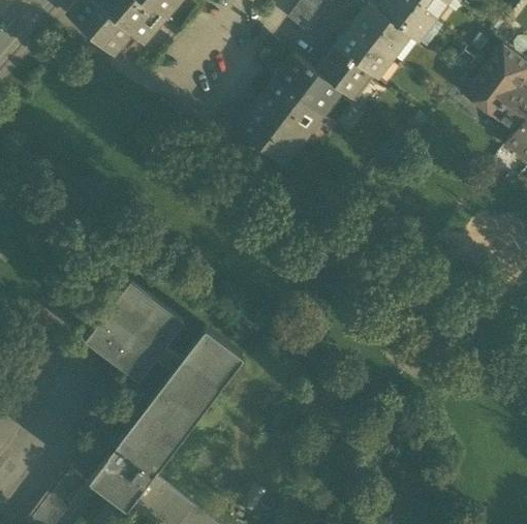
[(82,0),(69,16),(97,38),(115,18),(94,0),(82,0)]
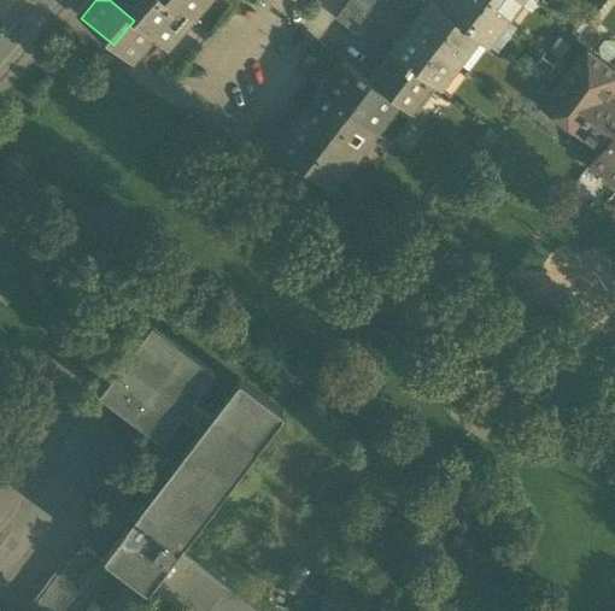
[(175,36),(191,18),(170,0),(110,0),(134,21),(157,39),(170,50),(179,39),(175,36)]
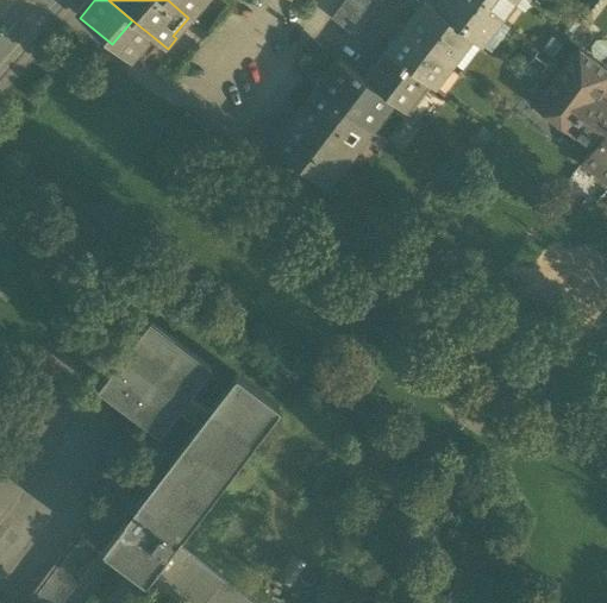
[(168,0),(188,18),(199,5),(202,7),(208,0),(168,0)]
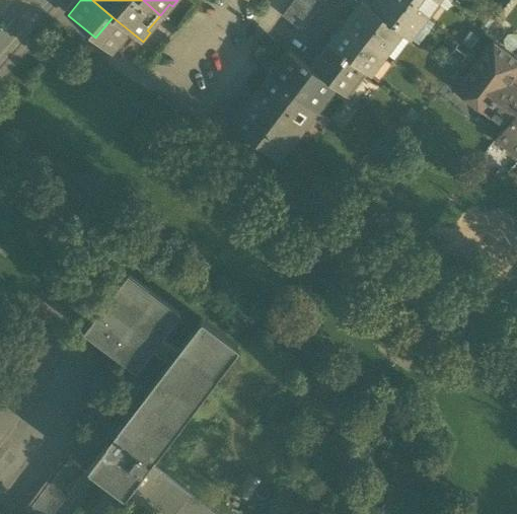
[(315,0),(299,0),(298,2),(317,16),(324,7),(315,0)]
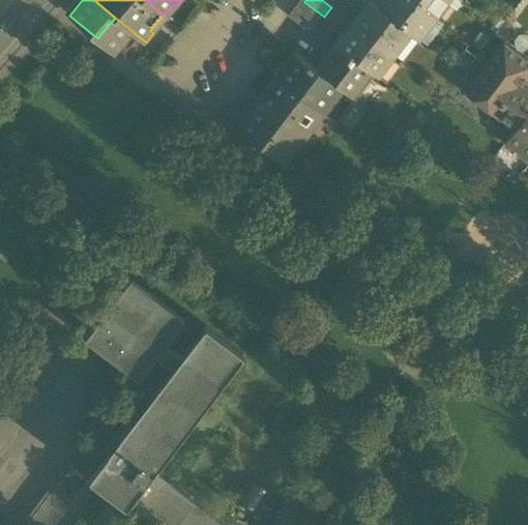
[(414,40),(430,19),(405,0),(388,0),(379,13),(406,34),(412,38),(414,40)]
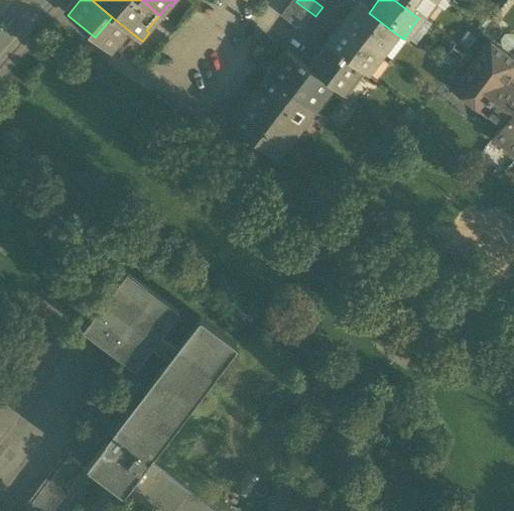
[(394,0),(418,18),(431,0),(394,0)]
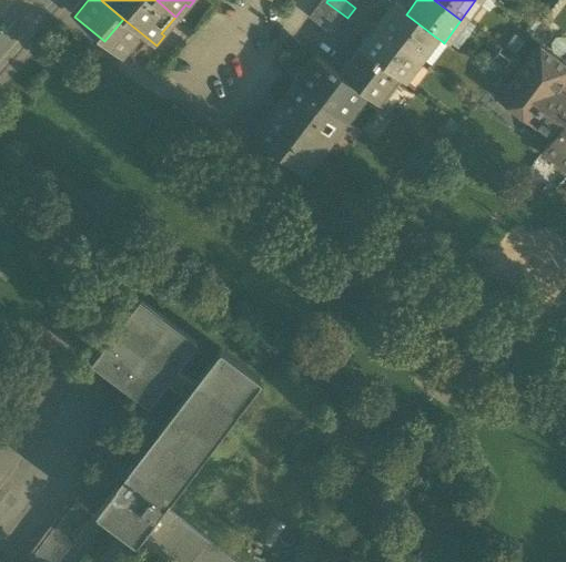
[(484,0),(483,0),(475,0),(461,20),(466,23),(484,0)]
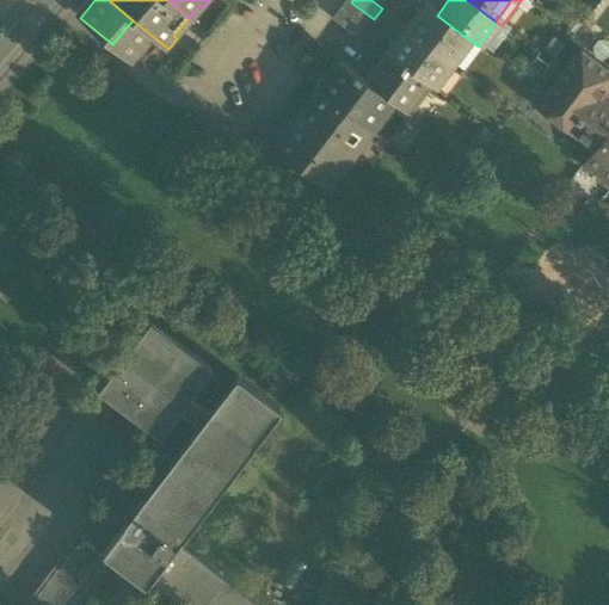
[(345,11),(343,13),(365,31),(374,19),(351,2),(345,11)]
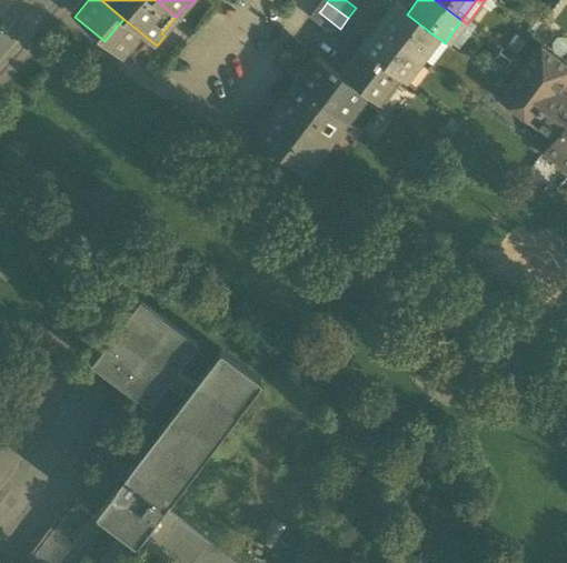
[(398,8),(380,31),(418,60),(436,37),(407,14),(398,8)]
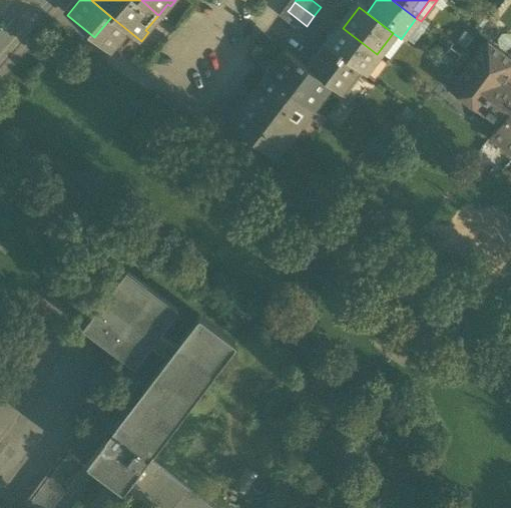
[(300,35),(307,26),(288,11),(280,21),(300,35)]
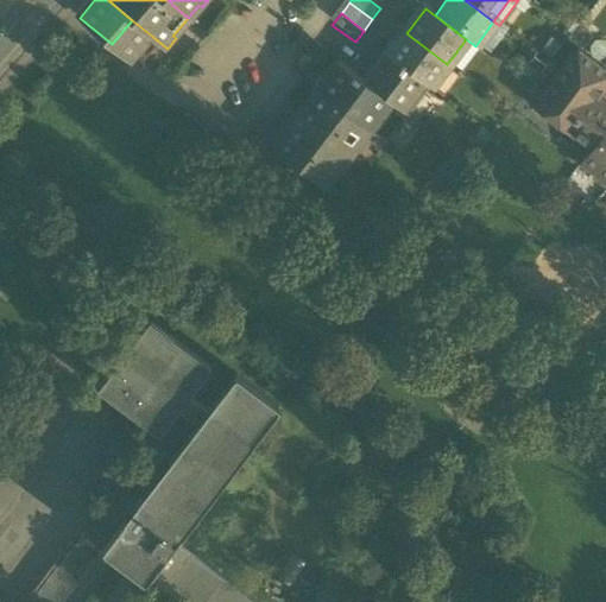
[(155,38),(132,20),(112,44),(133,63),(155,38)]
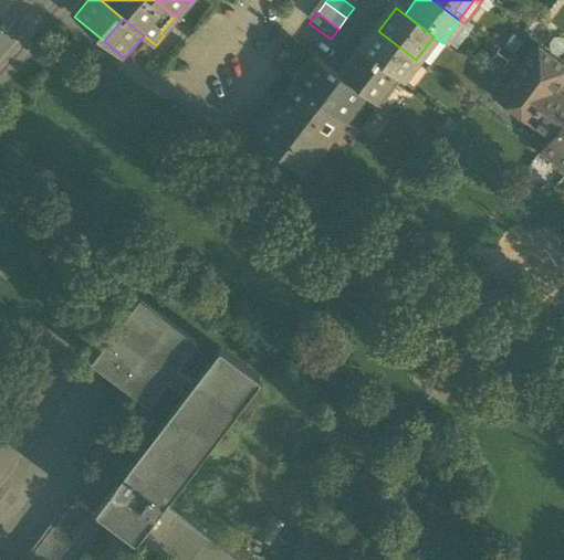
[(465,23),(459,20),(442,43),(447,46),(465,23)]
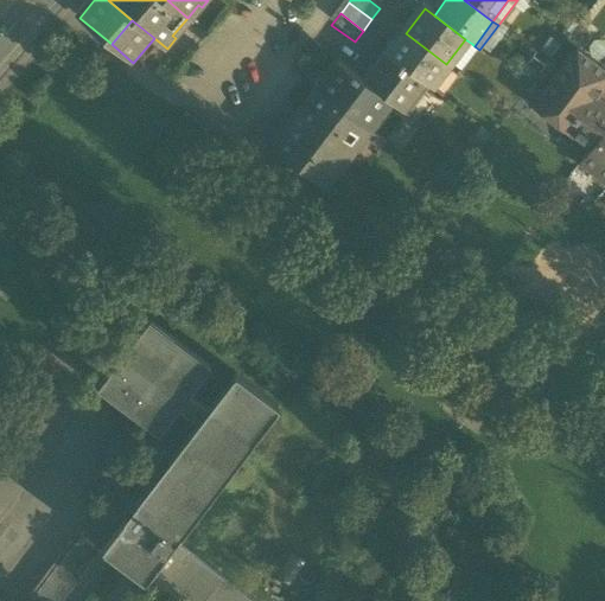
[(479,50),(482,51),(491,59),(510,33),(498,25),(479,50)]
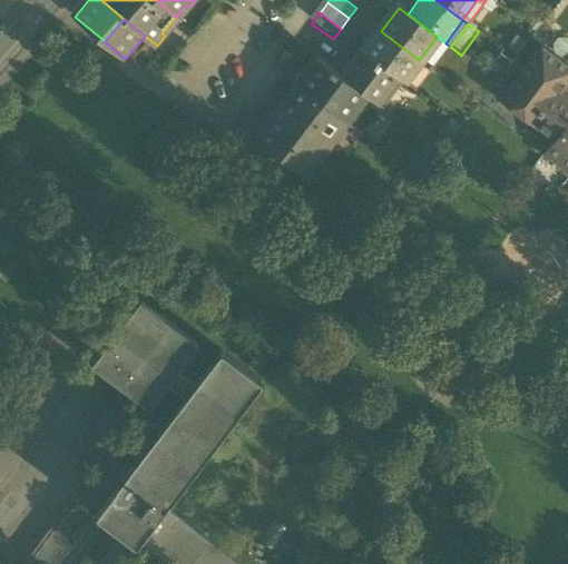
[(381,31),(363,55),(400,82),(403,85),(420,61),(419,60),(381,31)]
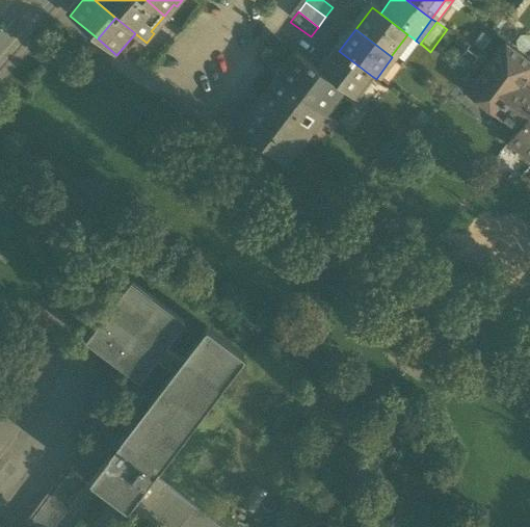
[(392,57),(397,60),(414,38),(407,34),(391,56),(392,57)]
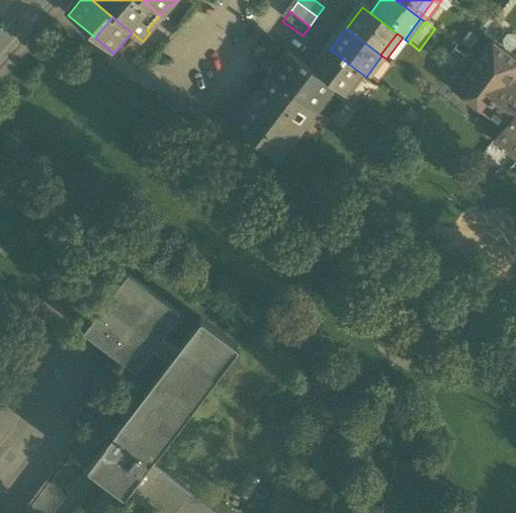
[(411,44),(409,43),(405,39),(403,37),(387,59),(395,65),(411,44)]
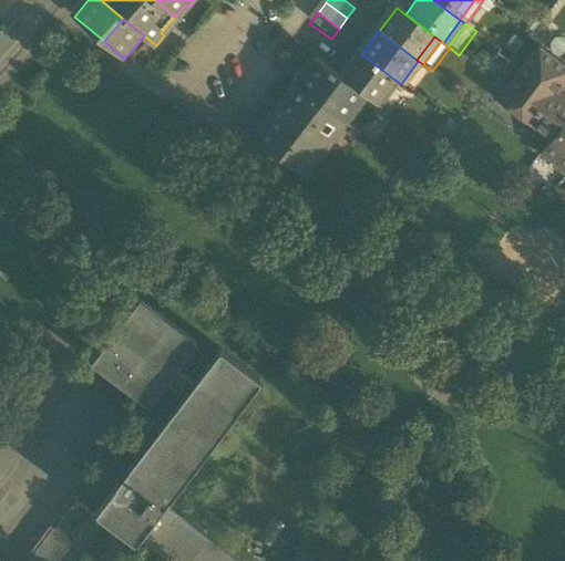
[(530,126),(554,144),(564,130),(564,105),(555,99),(564,85),(564,70),(541,52),(504,101),(533,122),(530,126)]
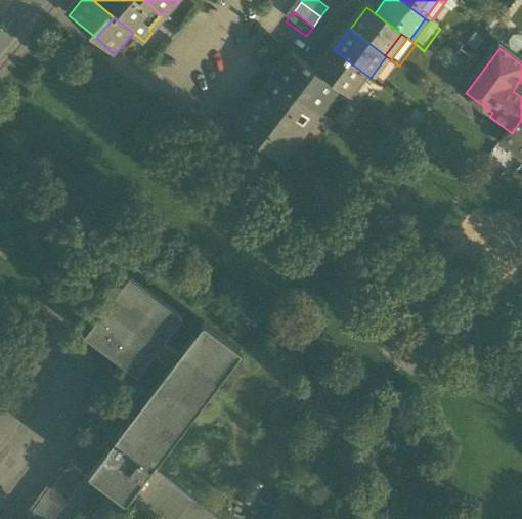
[(349,100),(367,76),(334,50),(315,75),(339,92),(349,100)]
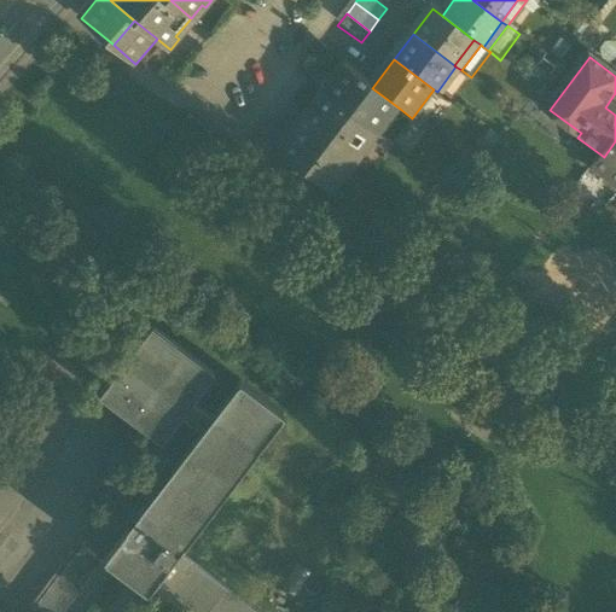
[(462,70),(455,66),(437,92),(442,95),(462,70)]
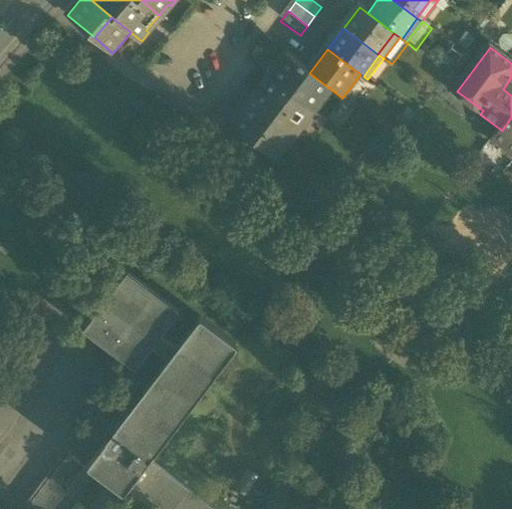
[(288,57),(270,81),(314,114),(332,90),(309,73),(288,57)]
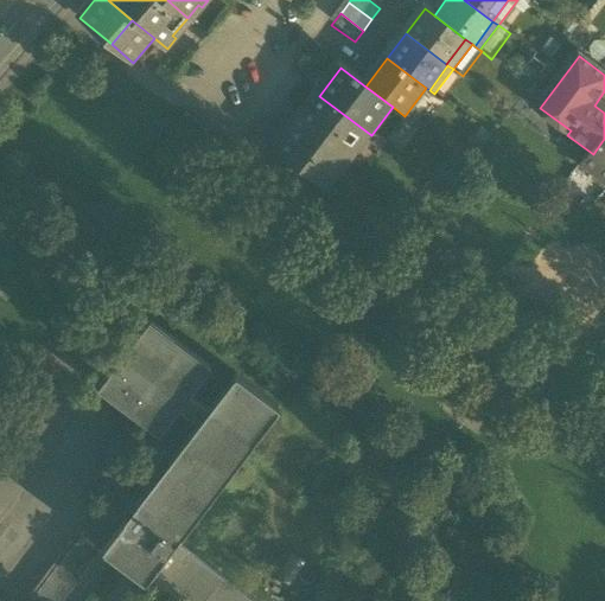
[(361,149),(371,135),(319,96),(276,152),(329,191),(338,178),(335,176),(346,160),(357,146),(361,149)]
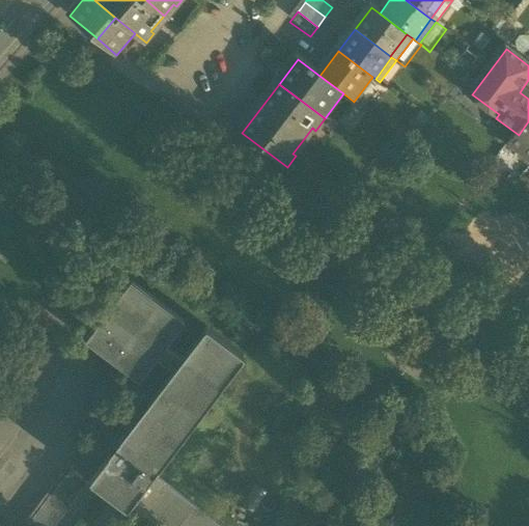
[(528,121),(519,135),(509,147),(524,159),(528,154),(528,121)]
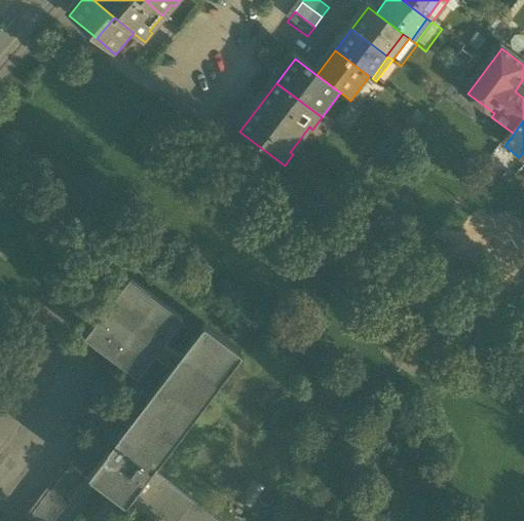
[(156,358),(173,370),(182,359),(165,346),(184,322),(143,290),(131,282),(85,341),(139,381),(156,358)]
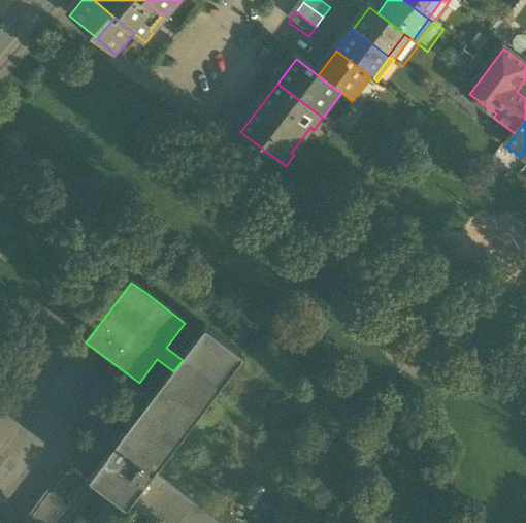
[(128,511),(132,505),(154,476),(243,357),(206,329),(183,360),(173,371),(121,442),(107,459),(90,482),(128,511)]
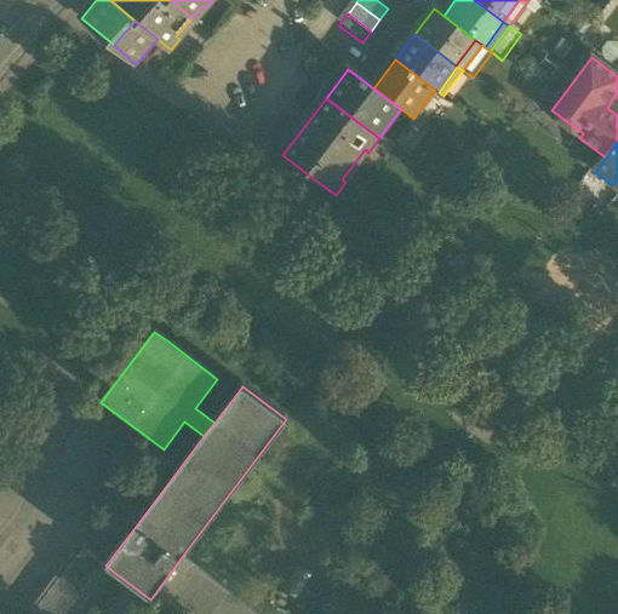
[(107,523),(126,539),(142,518),(122,503),(107,523)]
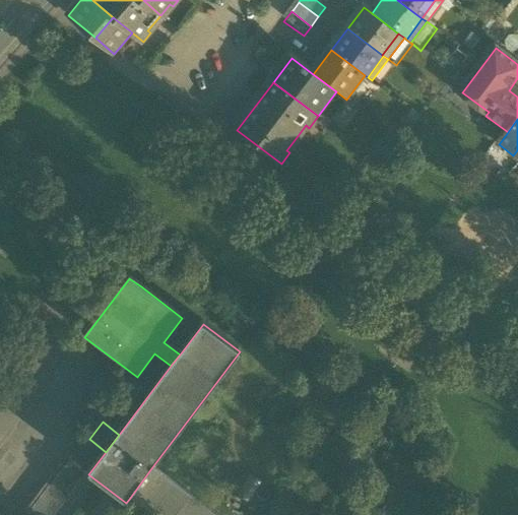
[(58,514),(88,474),(106,452),(89,439),(33,514),(58,514)]
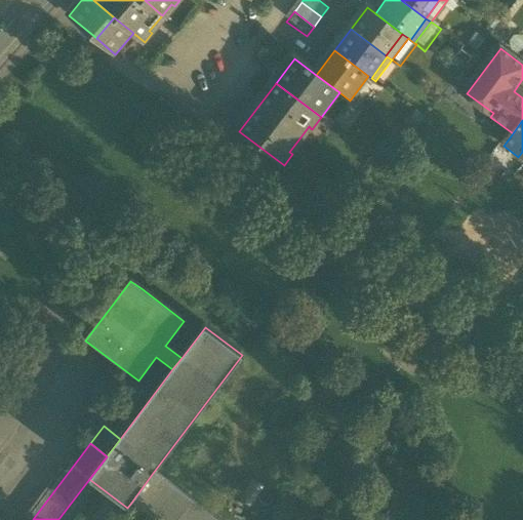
[(214,519),(153,473),(131,503),(154,519),(214,519)]
